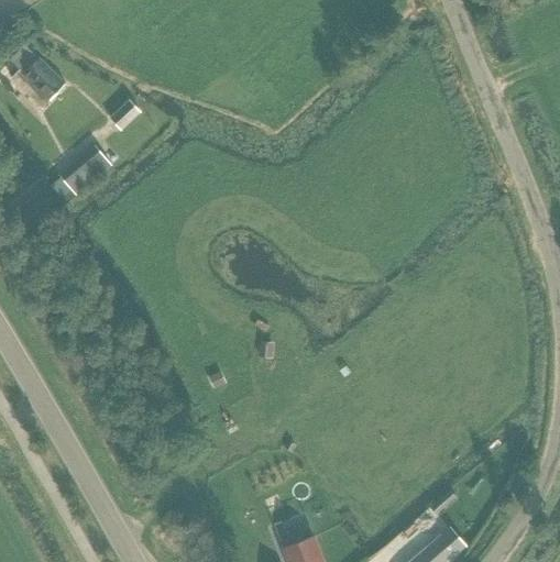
[(14,79),(45,109),(53,101),(54,101),(69,85),(28,45),(14,61),(23,69),(14,79)]
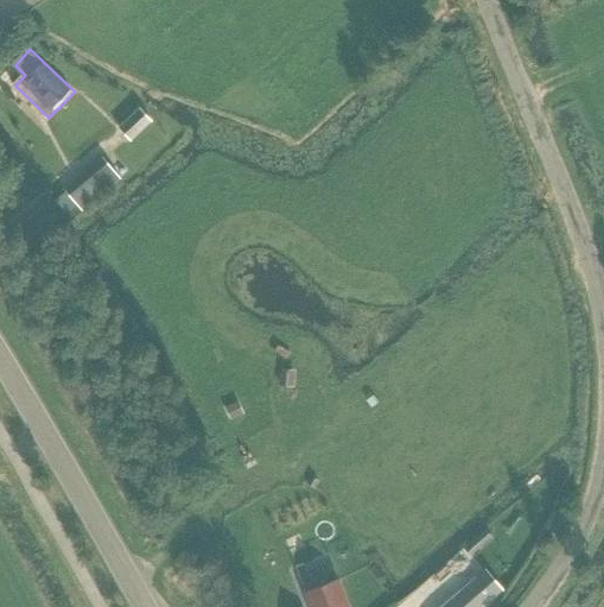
[(153,120),(144,111),(127,127),(138,137),(153,120)]
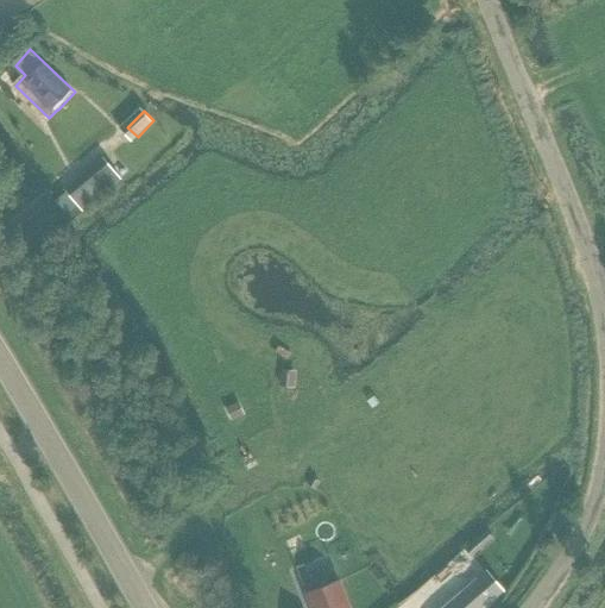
[(86,212),(115,187),(100,169),(70,193),(86,212)]
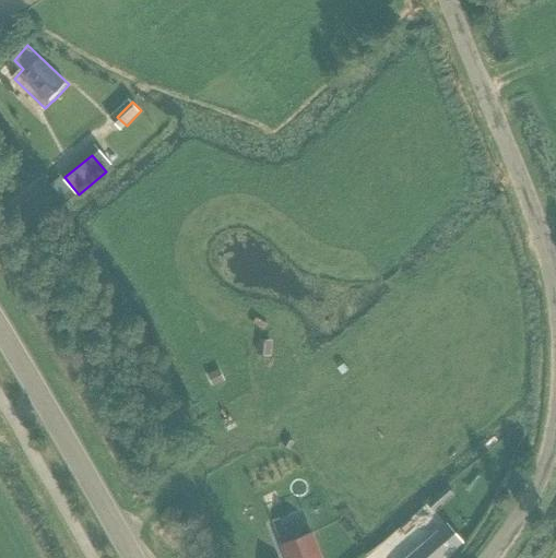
[(324,557),(322,551),(315,532),(284,544),(290,557),(324,557)]
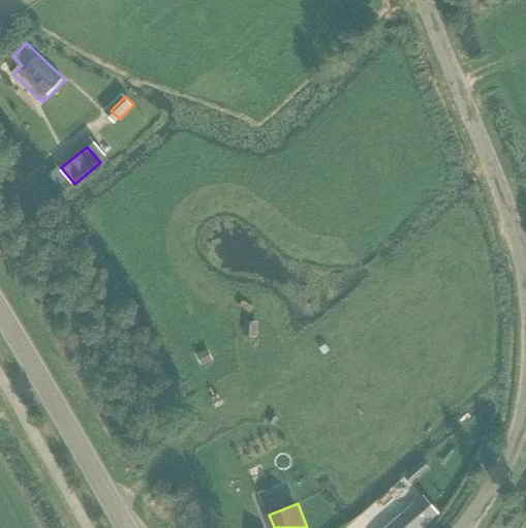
[(425,527),(431,523),(415,504),(404,515),(415,527),(425,527)]
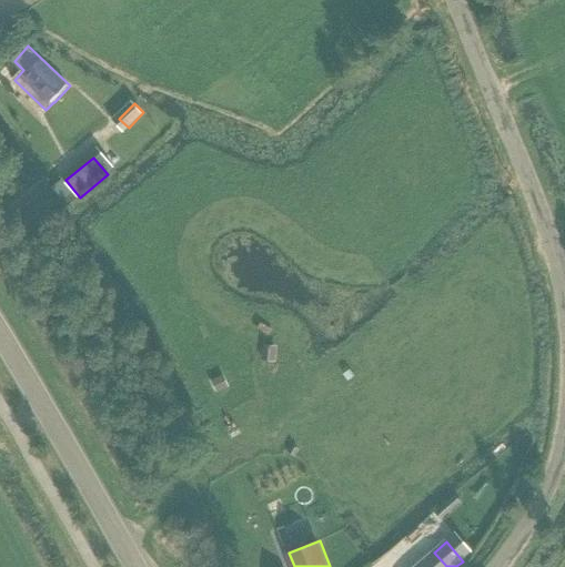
[(446,566),(434,553),(417,566),(446,566)]
